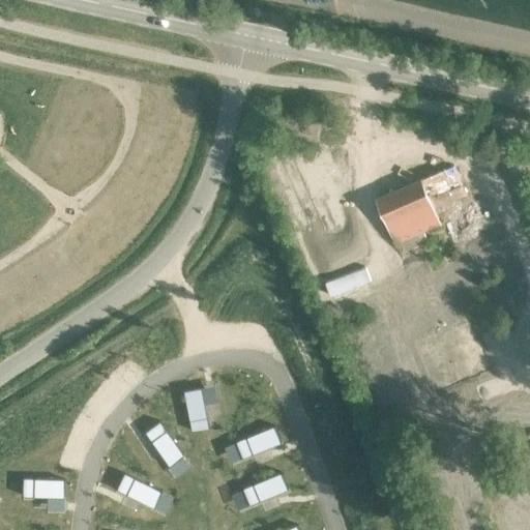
[(393,243),(396,242),(439,225),(433,210),(441,206),(442,210),(452,206),(450,202),(466,196),(453,166),(375,200),(393,243)]
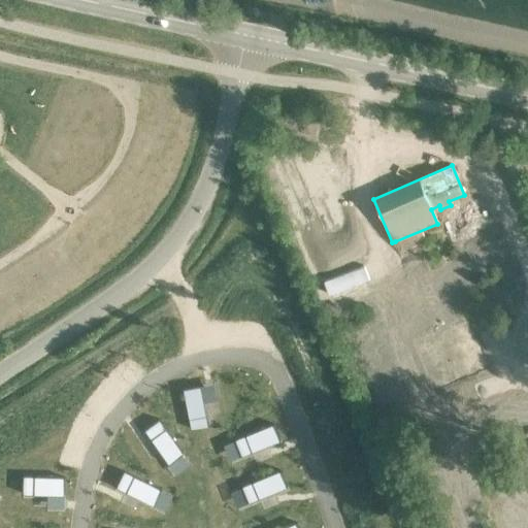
[(450,212),(475,273),(500,263),(474,202),(450,212)]
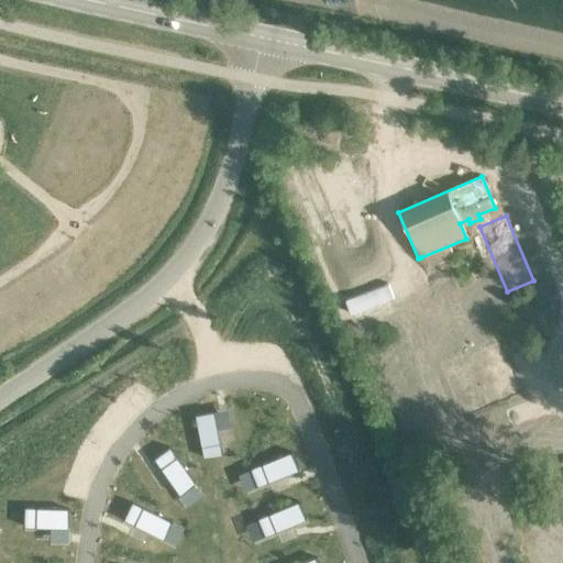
[(222,459),(214,415),(196,418),(205,462),(222,459)]
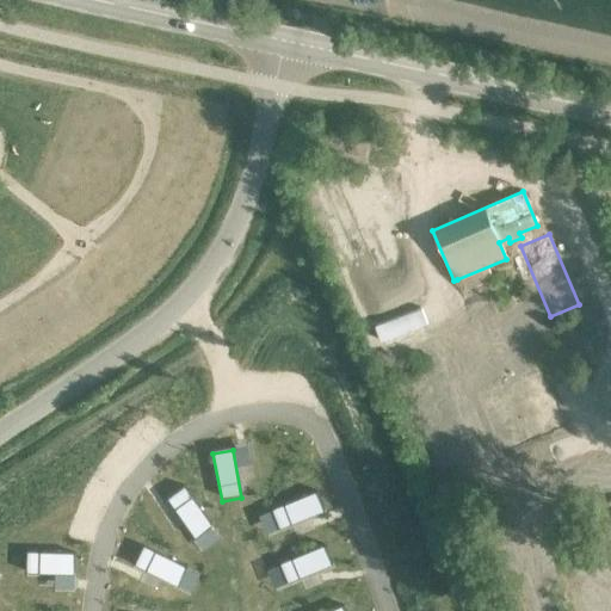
[(211,529),(184,489),(168,500),(196,539),(211,529)]
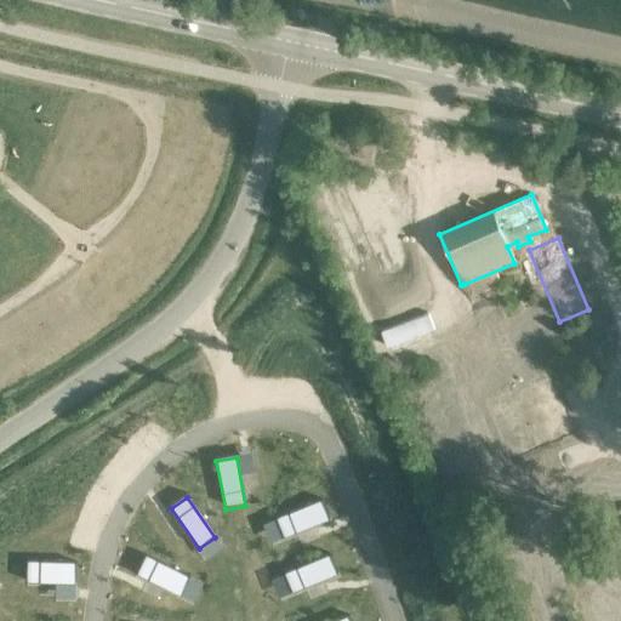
[(329,522),(322,502),(278,518),(285,537),(329,522)]
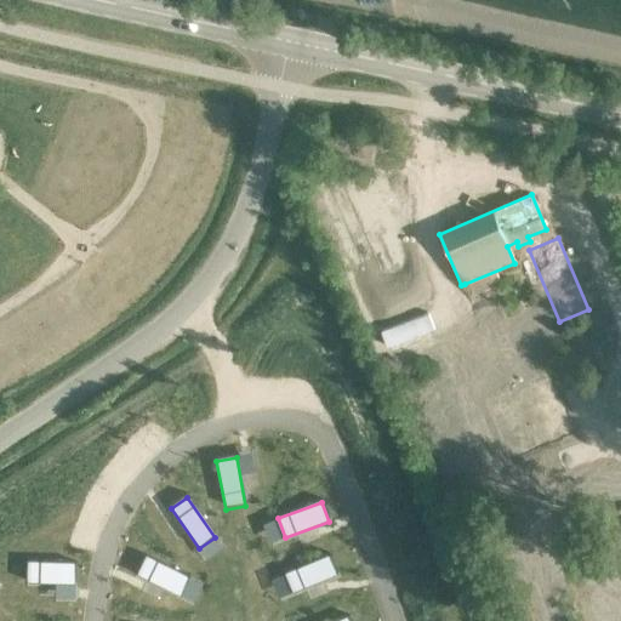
[(191,580),(146,558),(137,576),(182,598),(191,580)]
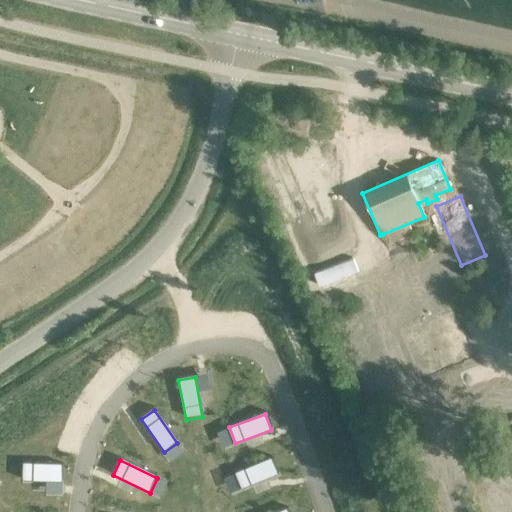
[(277,475),(271,460),(236,473),(242,489),(277,475)]
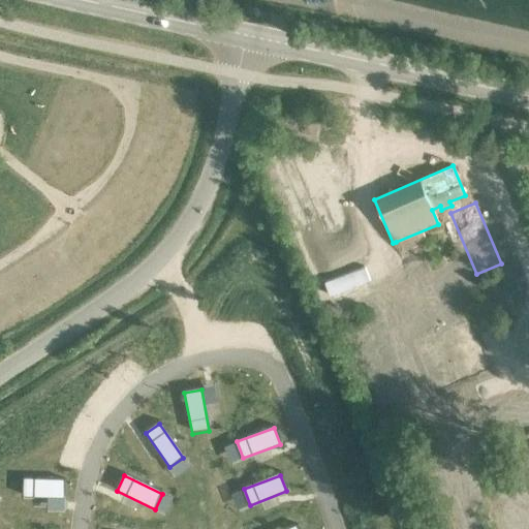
[(65,498),(65,480),(24,479),(23,497),(65,498)]
